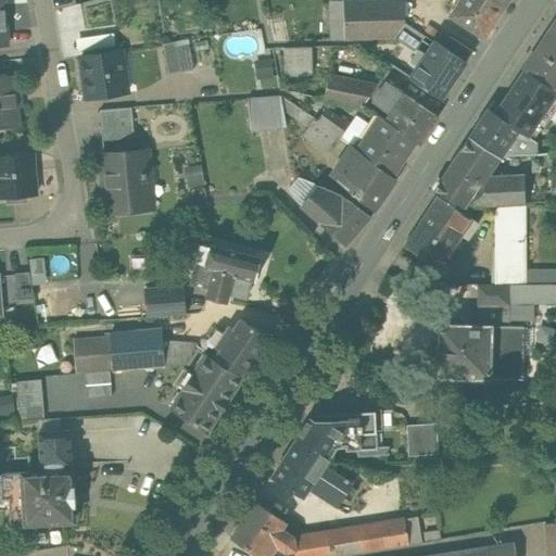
[(405,0),(354,0),(344,0),(345,40),(394,38),(395,37),(405,22),(405,0)]
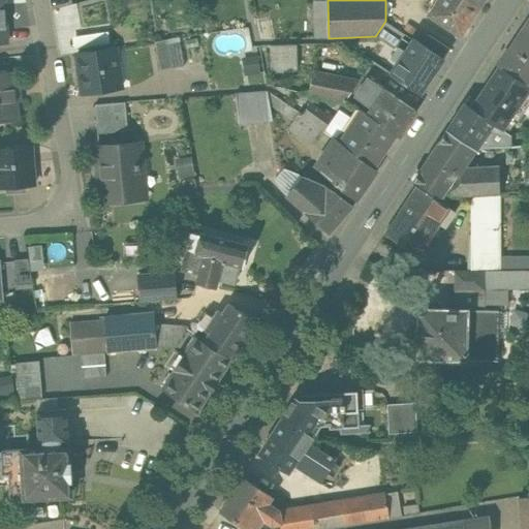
[(480,5),(472,0),(432,0),(428,6),(432,9),(430,13),(461,34),(480,5)]
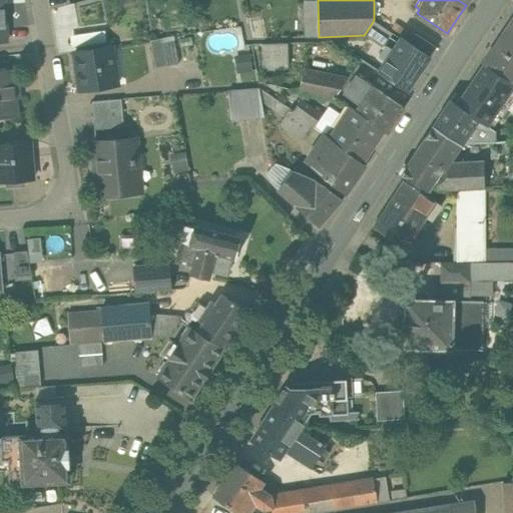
[(374,20),(365,34),(366,35),(366,34),(384,45),(390,36),(392,32),(374,20)]
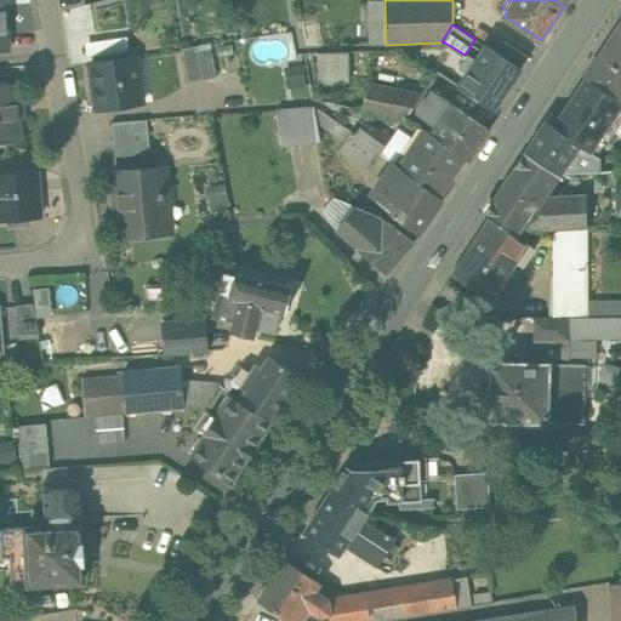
[(620,35),(616,32),(597,60),(598,61),(598,64),(596,68),(592,69),(591,69),(586,77),(620,98),(620,35)]
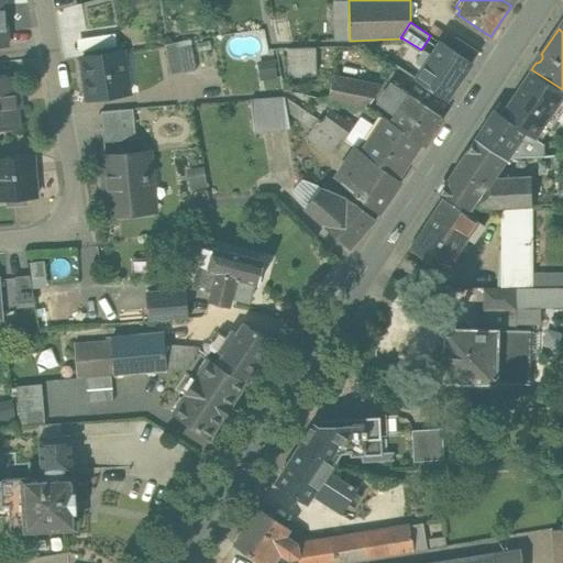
[(479,51),(459,39),(451,50),(472,63),(479,51)]
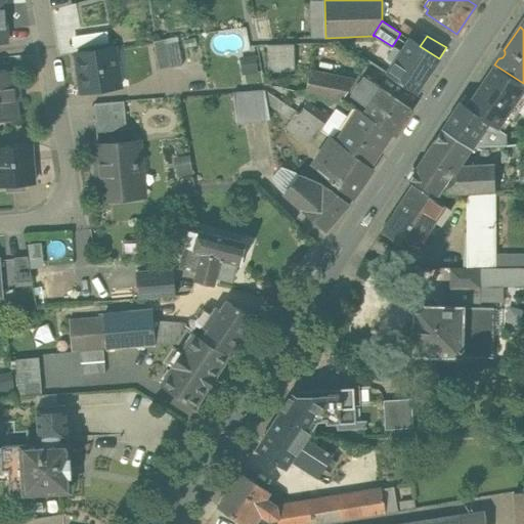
[(420,46),(408,38),(405,42),(398,37),(393,45),(395,47),(388,57),(393,61),(387,73),(418,92),(440,58),(439,58),(420,46)]
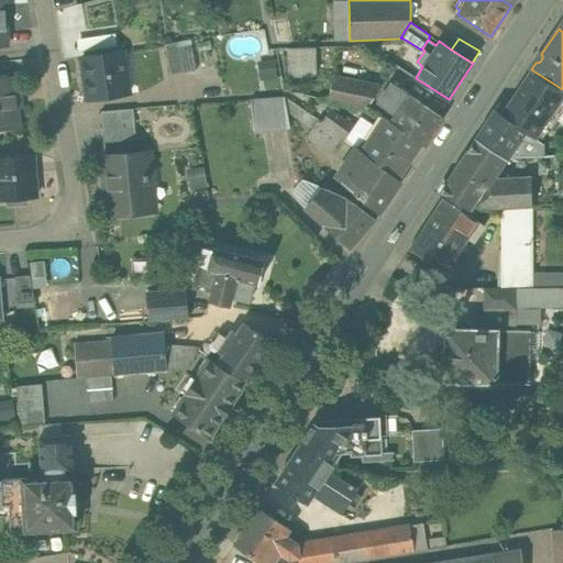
[(178,43),(165,45),(170,75),(184,73),(179,47),(178,43)]
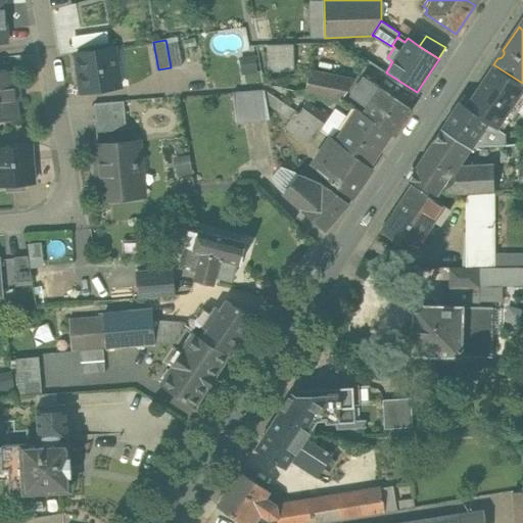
[(178,42),(167,44),(171,67),(183,65),(178,42)]
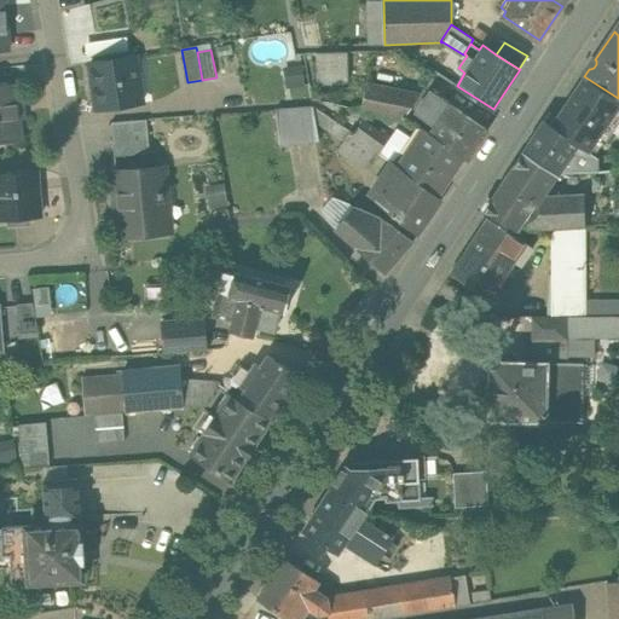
[(347,52),(317,53),(318,82),(348,82),(347,52)]
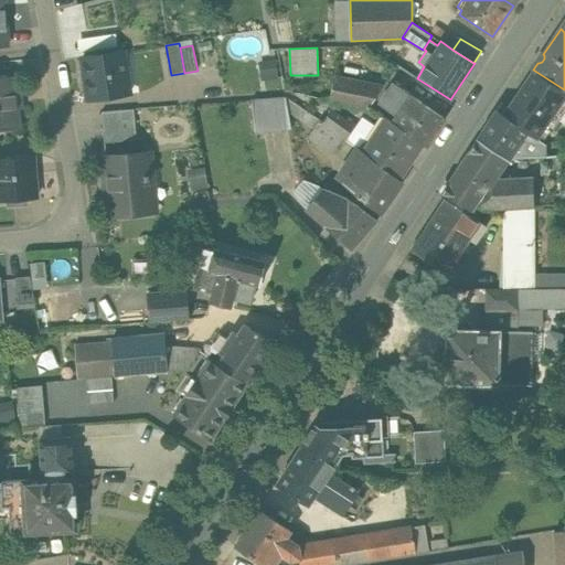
[(123,51),(83,56),(89,100),(125,95),(121,74),(126,67),(123,51)]
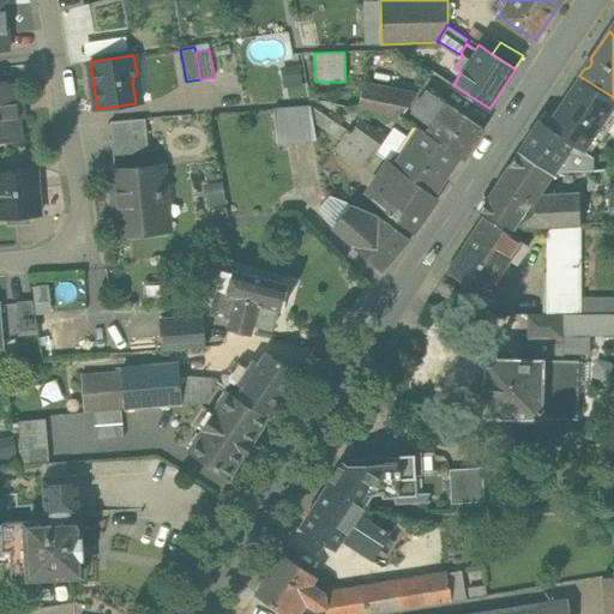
[(300,65),(282,67),(286,86),(302,84),(300,65)]
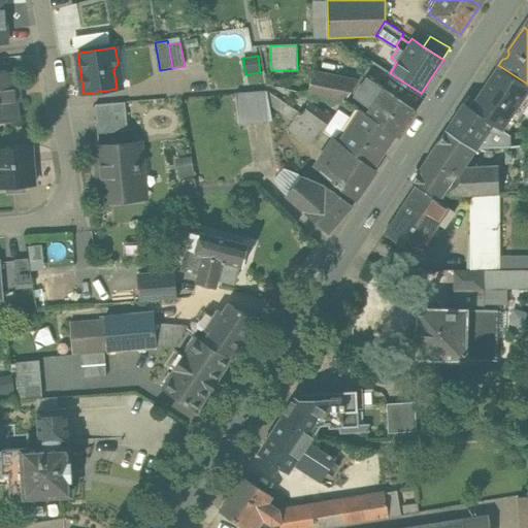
[(527,84),(498,65),(469,108),(493,124),(508,134),(527,104),(527,84)]
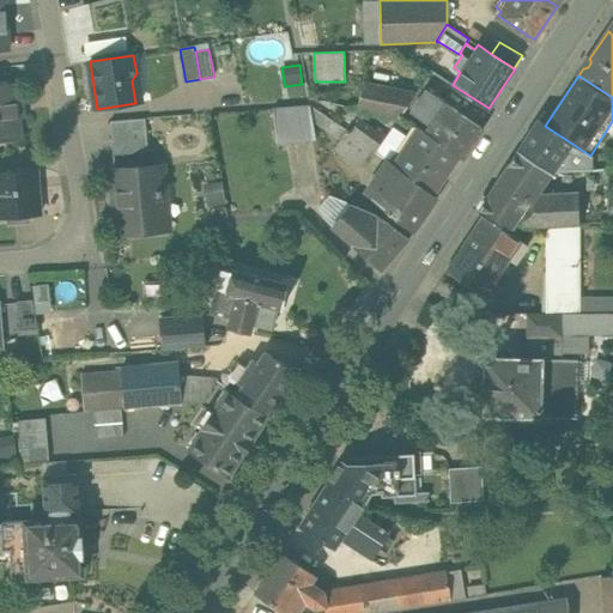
[(22,84),(1,85),(1,84),(0,83),(0,140),(22,139),(19,103),(23,103),(22,84)]
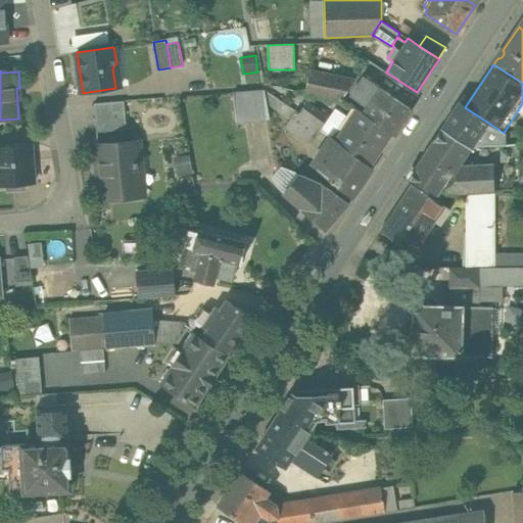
[(353,79),(308,70),(304,92),(341,100),(353,79)]
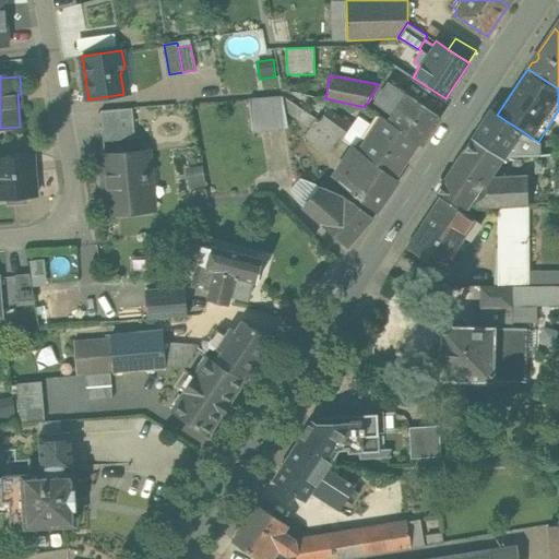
[(440,116),(390,81),(375,103),(392,115),(389,121),(417,140),(423,143),(440,116)]
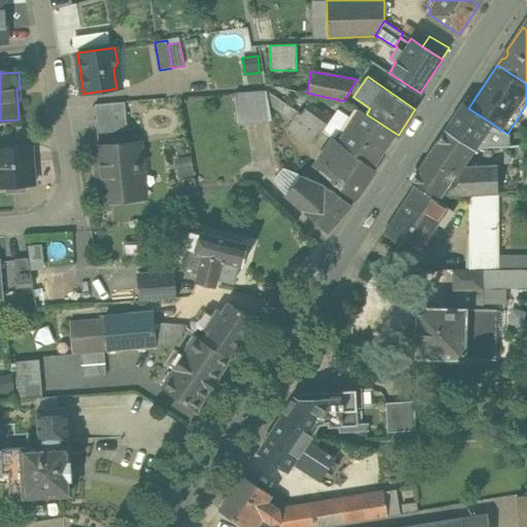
[(266,92),(236,94),(238,123),(272,120),(269,103),(266,92)]
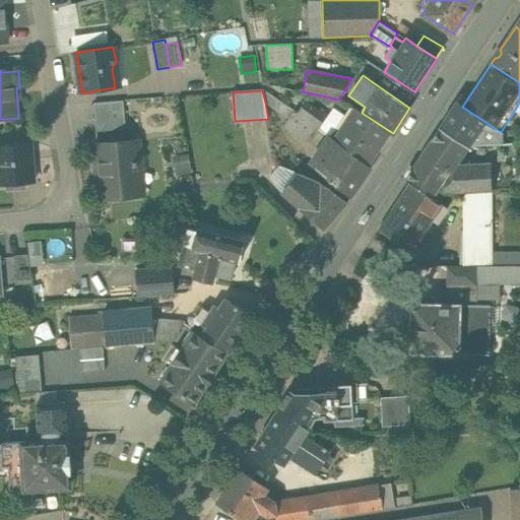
[(297,114),(262,90),(265,102),(288,118),(282,127),(306,143),(318,129),(297,114)]
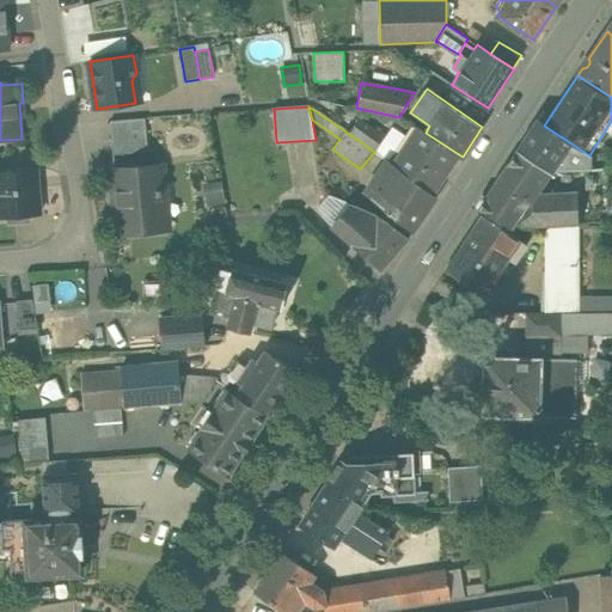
[(146,118),(110,121),(112,154),(148,151),(146,118)]
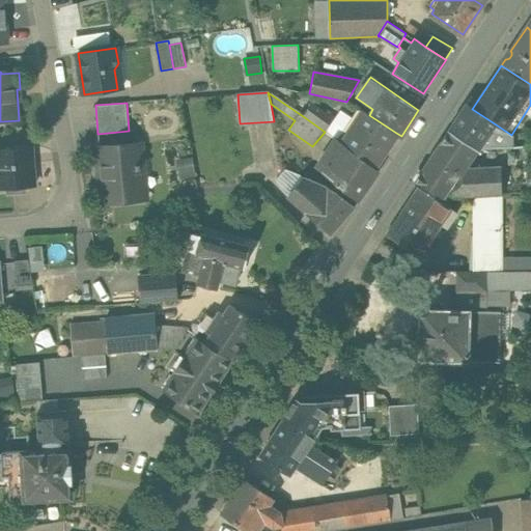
[(334,119),(312,104),(303,116),(325,132),(334,119)]
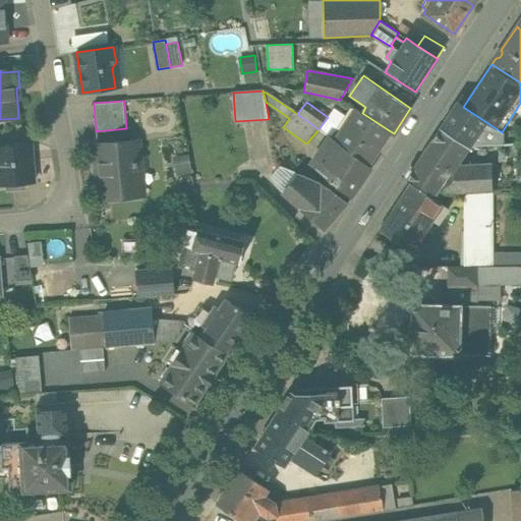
[(486,122),(463,107),(446,131),(468,146),(470,147),(486,122)]
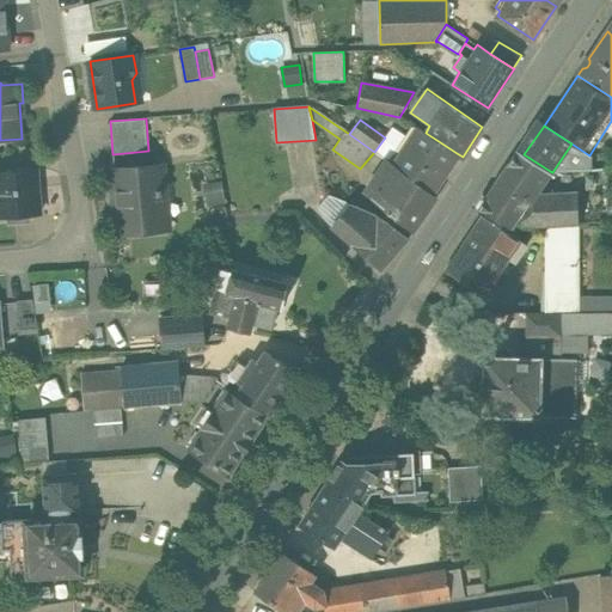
[(426,133),(420,129),(395,166),(401,170),(432,193),(457,153),(426,133)]
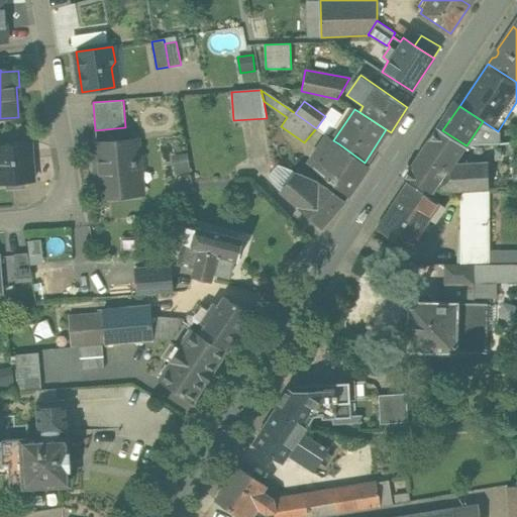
[(464,144),(442,130),(424,159),(446,173),(451,164),(464,144)]
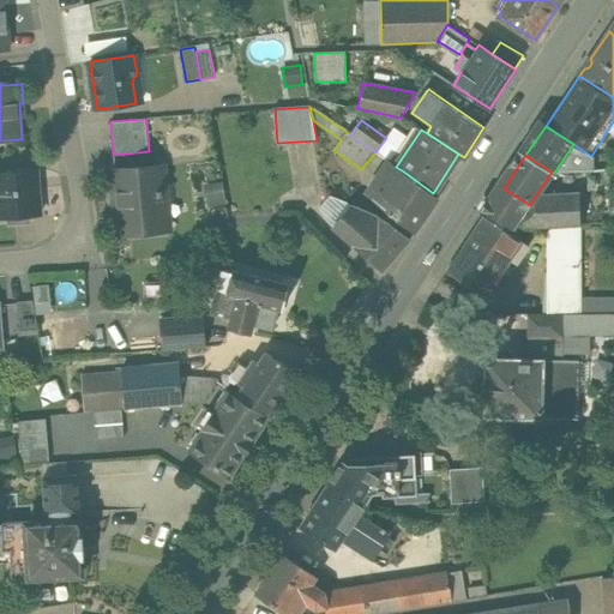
[(163,164),(114,169),(120,235),(169,230),(163,164)]
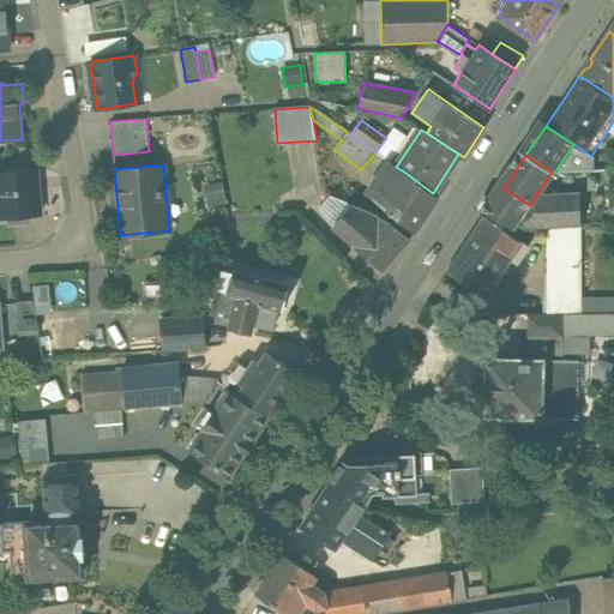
[(383,168),(365,196),(378,205),(397,178),(383,168)]
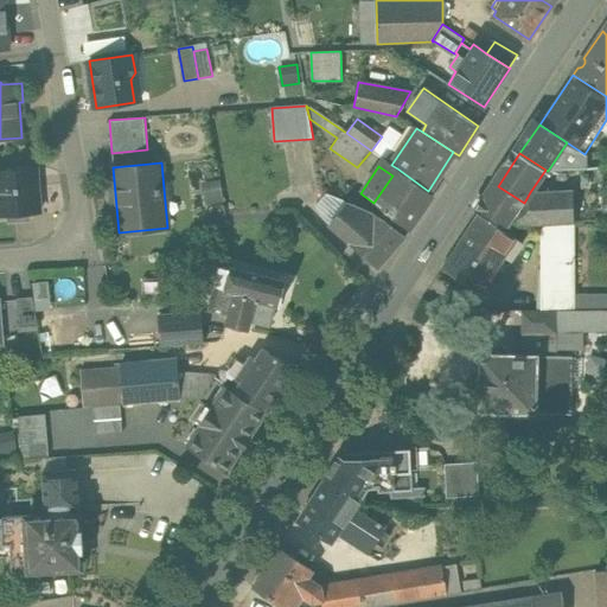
[(0,170),(0,215),(39,212),(36,167),(0,170)]
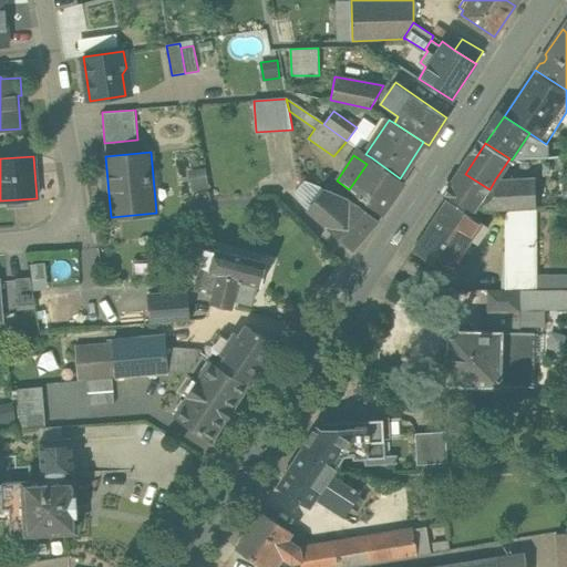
[(400,178),(371,157),(367,164),(349,189),(382,215),(404,182),(400,178)]
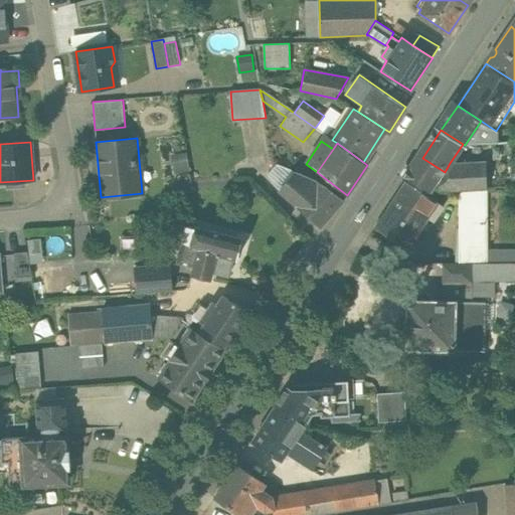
[(198,168),(195,149),(178,152),(181,170),(198,168)]
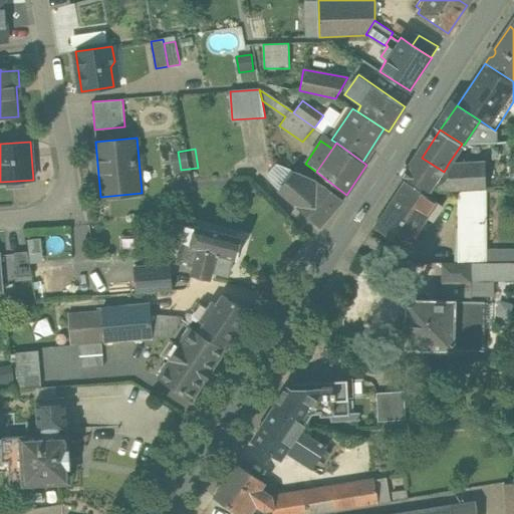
[(444,172),(422,158),(407,180),(423,191),(431,190),(444,172)]
